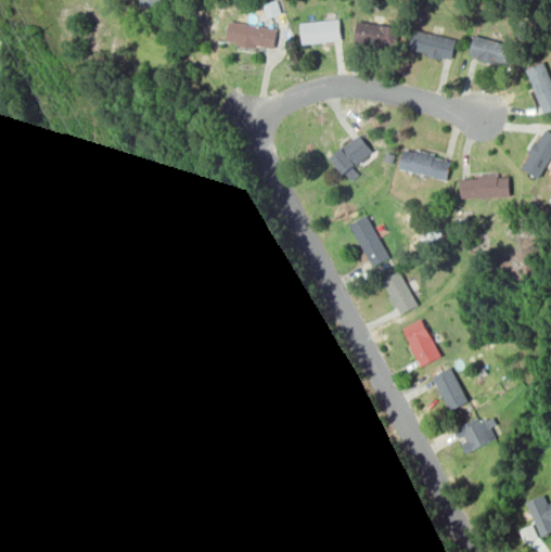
[(135,0),(138,10),(159,5),(158,0),(135,0)]
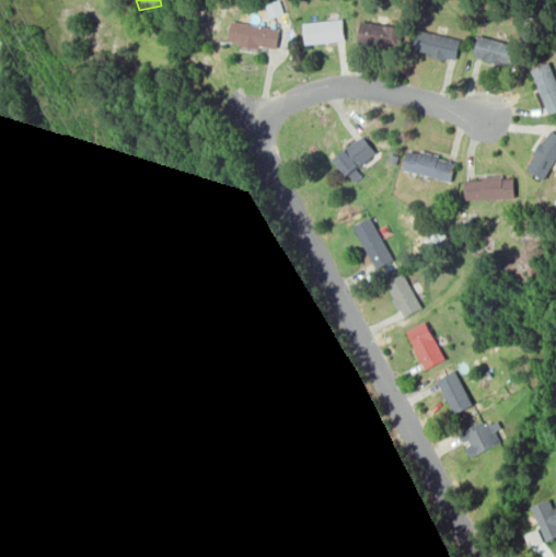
[(405,25),(400,51),(358,44),(363,18),(405,25)]
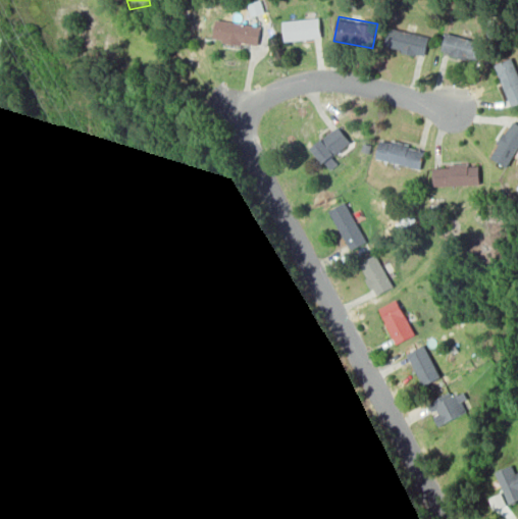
[(322,17),(324,43),(286,47),(282,21),(322,17)]
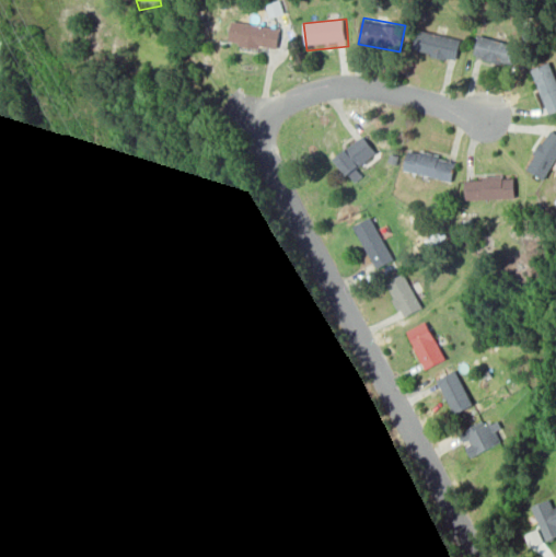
[(279,31),(276,54),(228,47),(231,24),(279,31)]
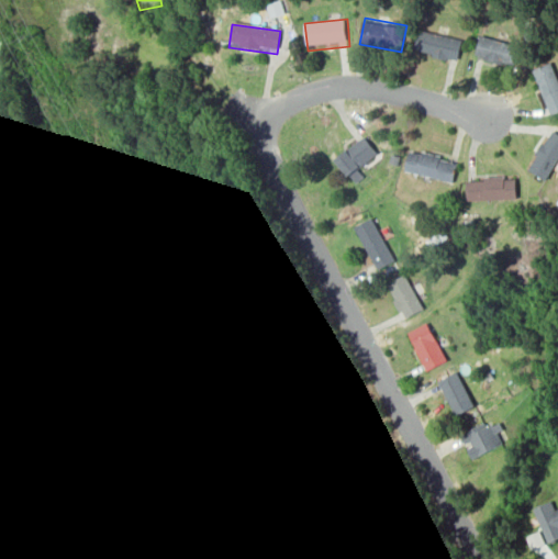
[(461,38),(455,65),(413,54),(420,28),(461,38)]
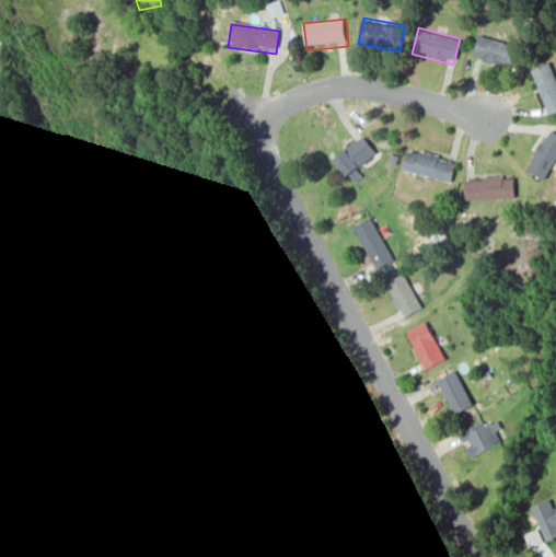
[(521,43),(514,69),(474,59),(481,33),(521,43)]
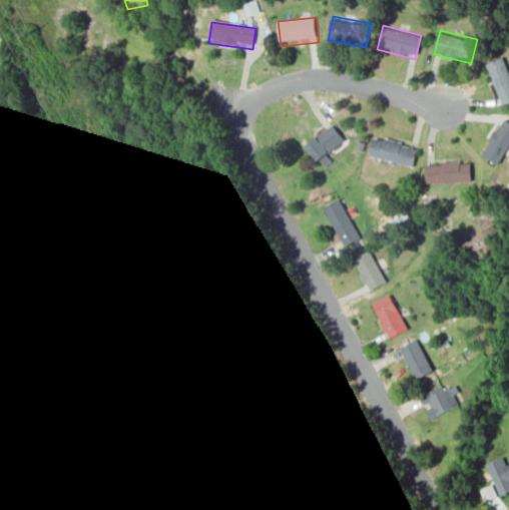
[(508,81),(508,104),(504,107),(486,66),(500,60),(508,81)]
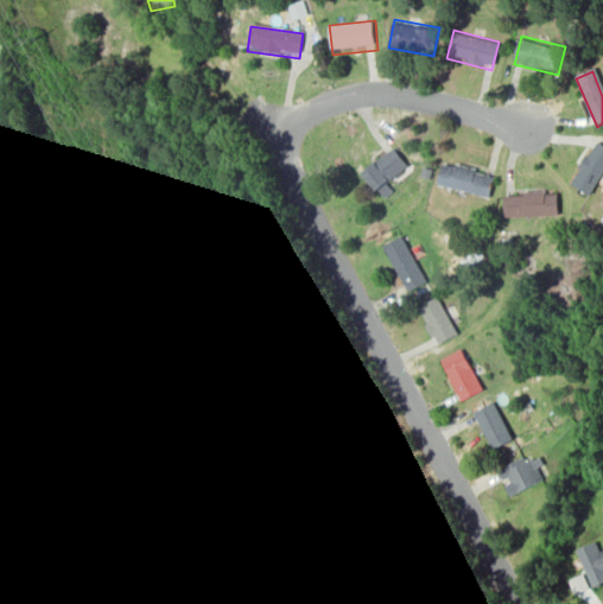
[(602,166),(585,196),(570,186),(597,141),(602,145),(602,166)]
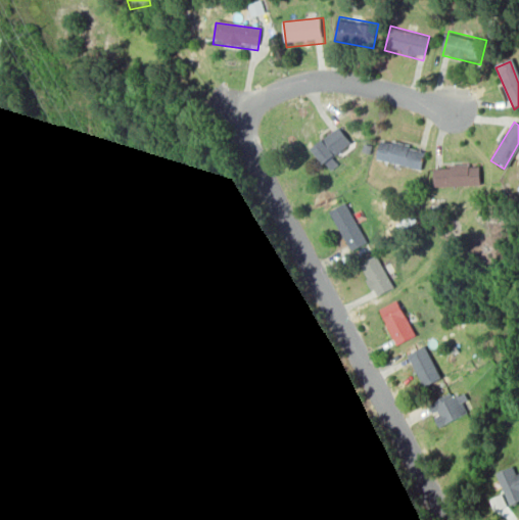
[(335,124),(354,141),(327,170),(309,152),(335,124)]
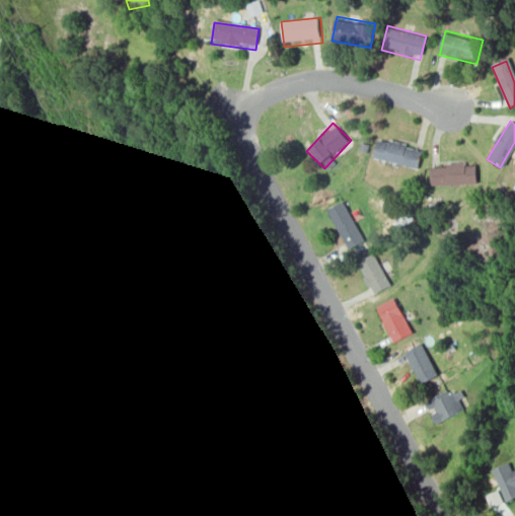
[(420,149),(414,173),(376,163),(382,139),(420,149)]
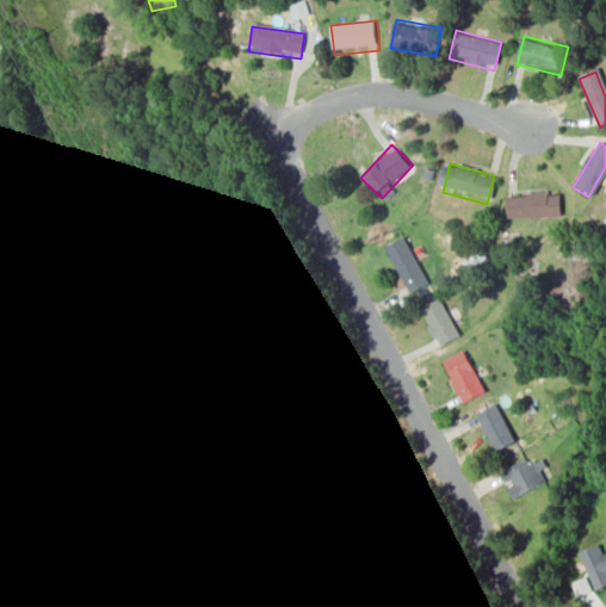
[(557,198),(558,216),(506,218),(505,199),(557,198)]
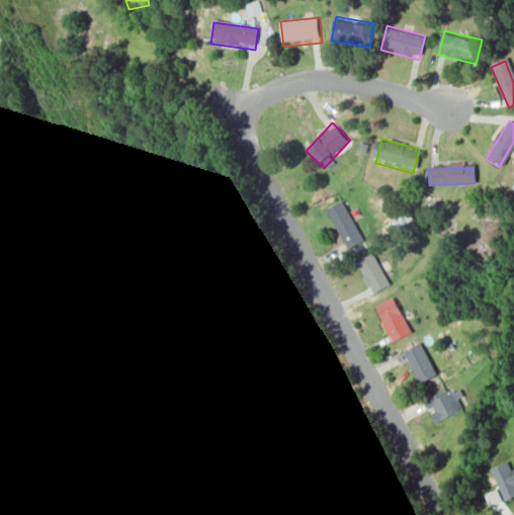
[(362,240),(349,248),(328,208),(341,201),(362,240)]
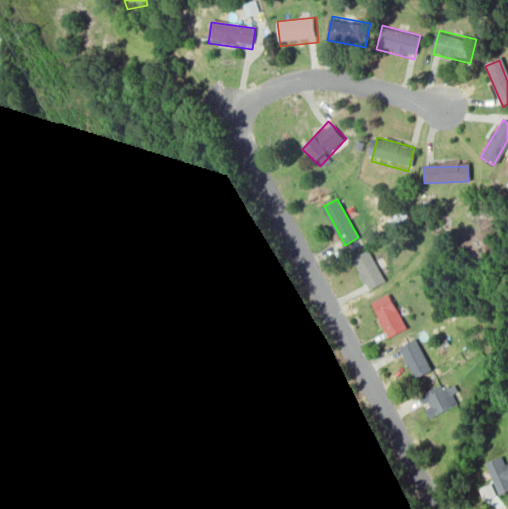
[(349,261),(372,251),(388,286),(365,296),(349,261)]
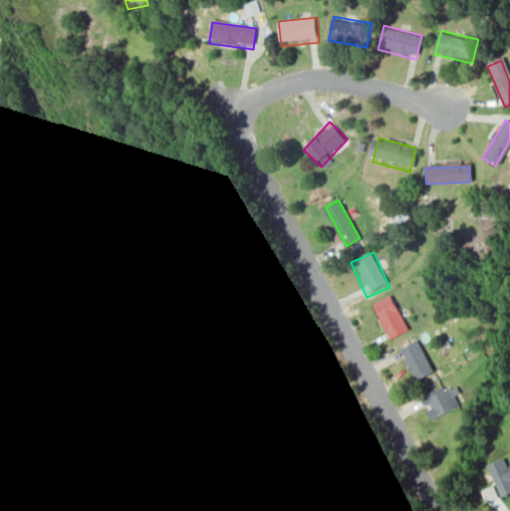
[(369,311),(392,300),(408,335),(386,346),(369,311)]
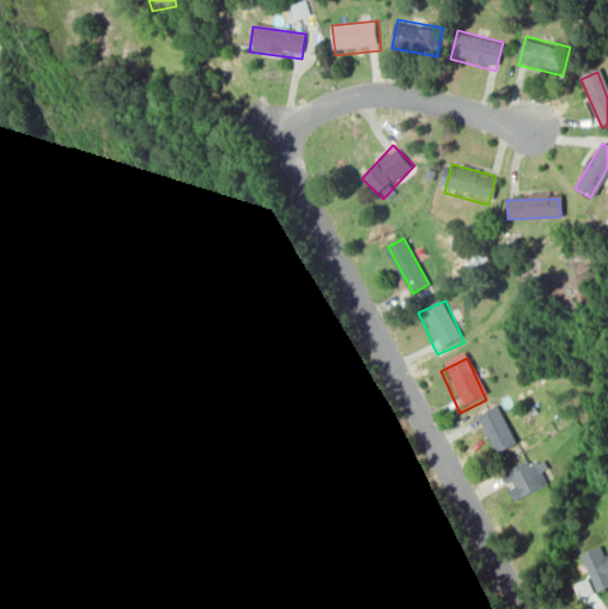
[(473,418),(500,408),(517,450),(490,461),(473,418)]
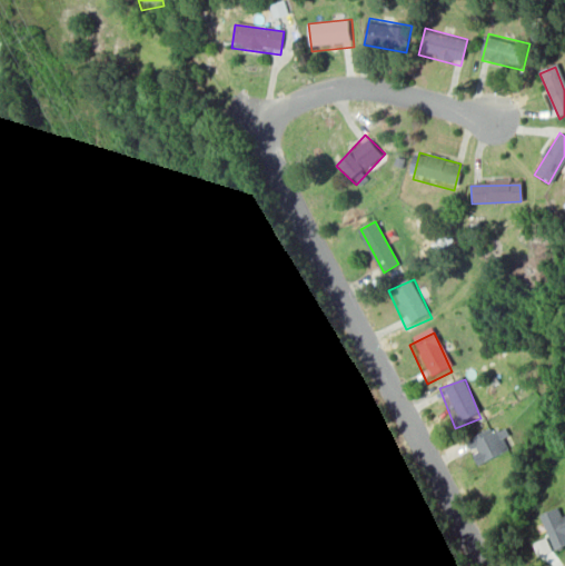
[(507,454),(472,469),(466,455),(473,452),(471,446),(503,432),(506,439),(502,443),(507,454)]
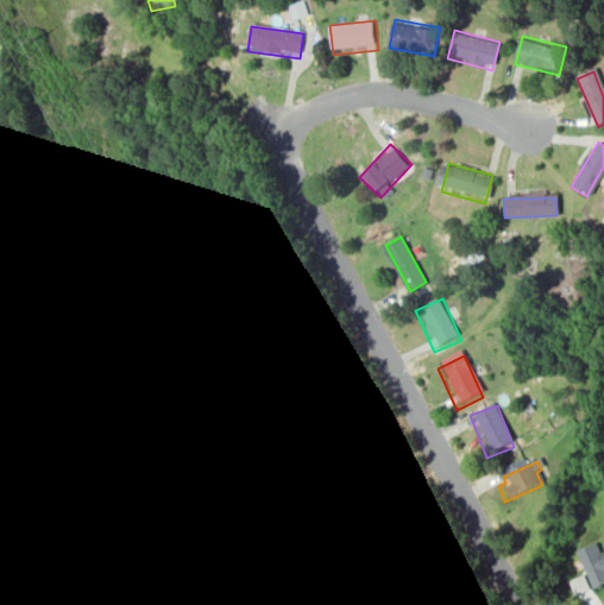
[(603,588),(592,594),(576,553),(596,544),(599,552),(603,549),(603,588)]
